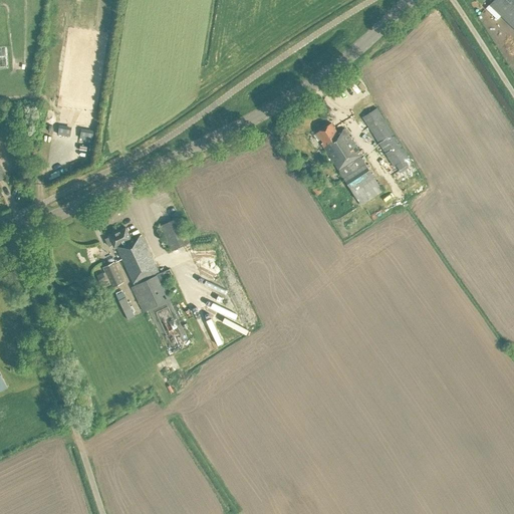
[(513,0),(493,0),(489,5),(513,27),(513,0)]
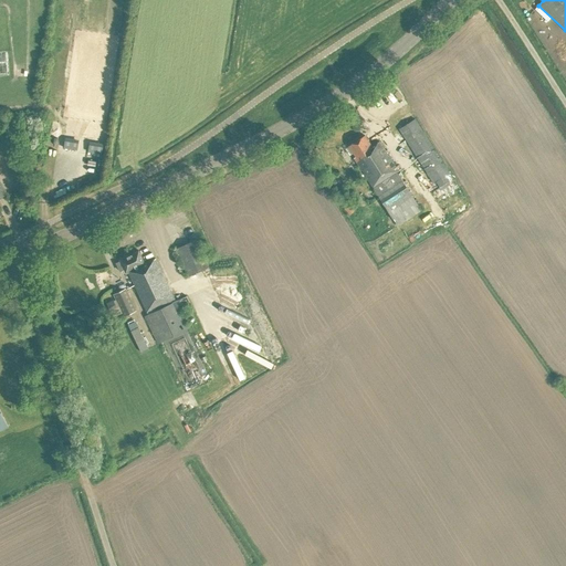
[(460,189),(452,178),(415,118),(399,128),(427,173),(420,178),(427,187),(436,181),(440,187),(430,194),(437,203),(460,189)]
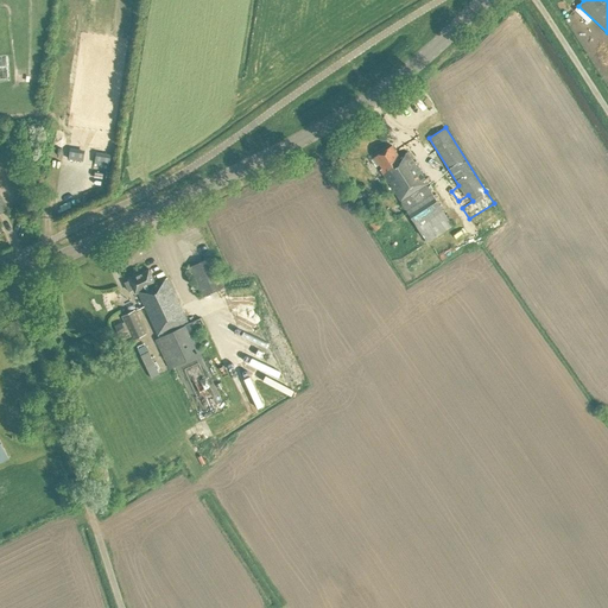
[(392,145),(374,157),(381,168),(380,170),(426,242),(453,226),(426,184),(428,183),(406,151),(399,156),(392,145)]
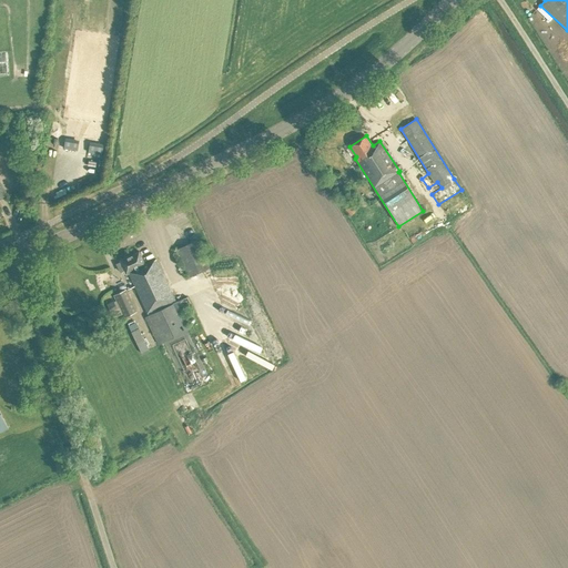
[(66,139),(63,149),(77,151),(79,141),(66,139)]
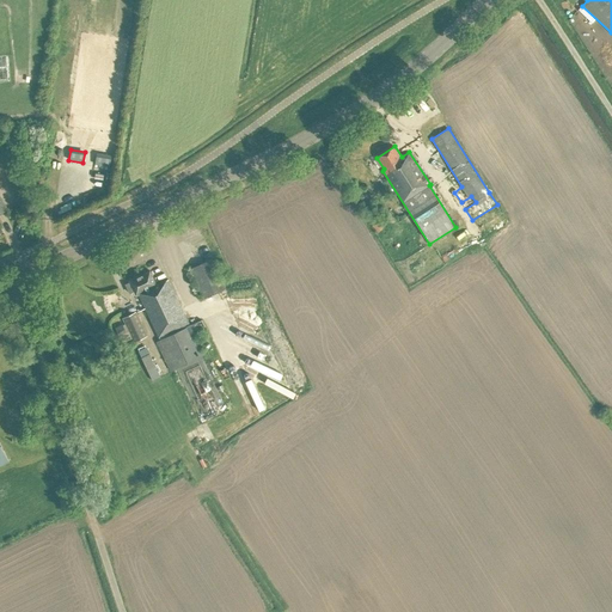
[(111,157),(97,153),(95,164),(110,166),(111,157)]
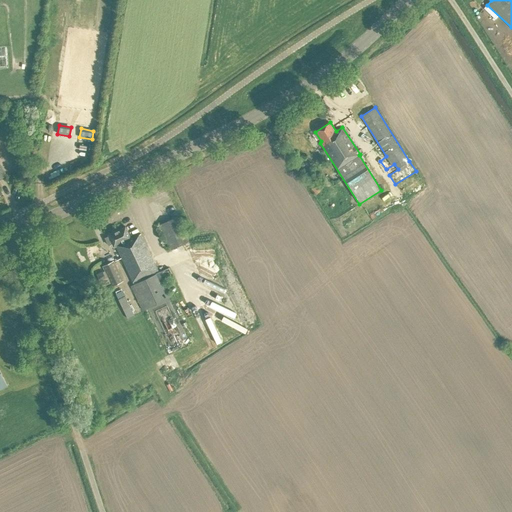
[(177,217),(159,225),(170,250),(188,241),(177,217)]
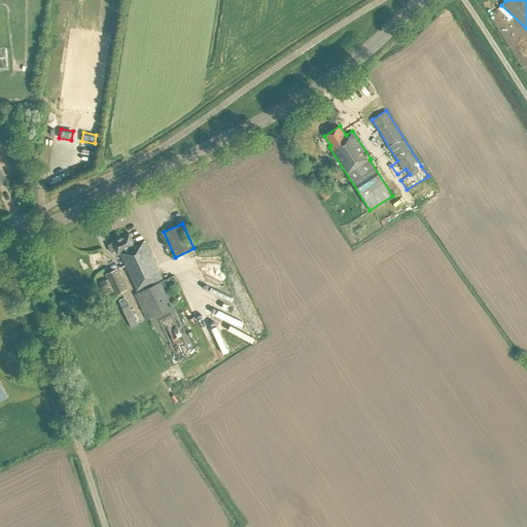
[(129,233),(111,242),(112,243),(108,245),(111,252),(115,251),(116,254),(118,253),(138,293),(135,294),(147,319),(176,305),(168,288),(178,284),(174,275),(164,280),(144,241),(135,245),(129,233)]
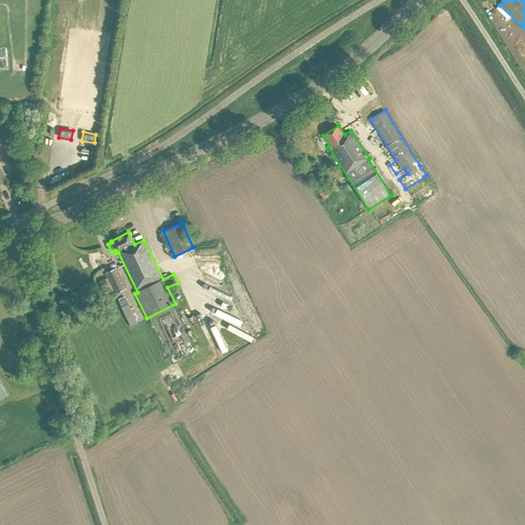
[(116,267),(106,273),(115,293),(126,288),(116,267)]
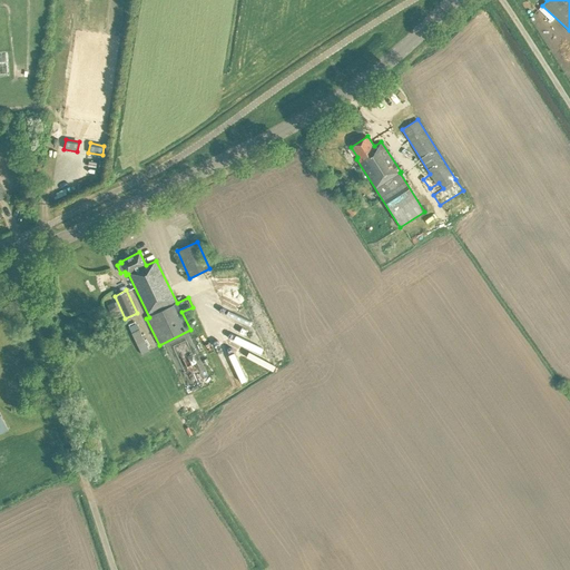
[(108,306),(110,313),(117,310),(114,303),(108,306)]
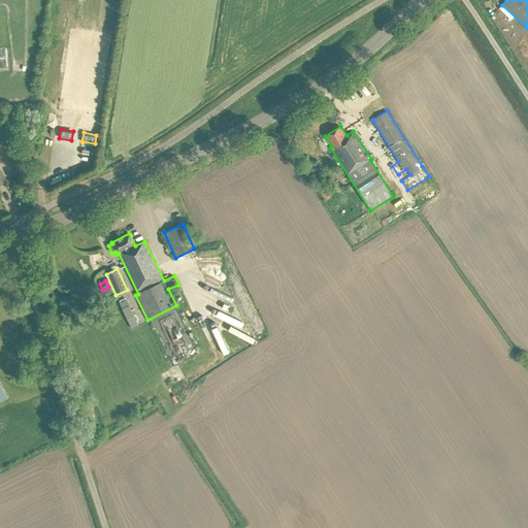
[(138,325),(126,300),(120,303),(123,308),(122,308),(132,329),(138,325)]
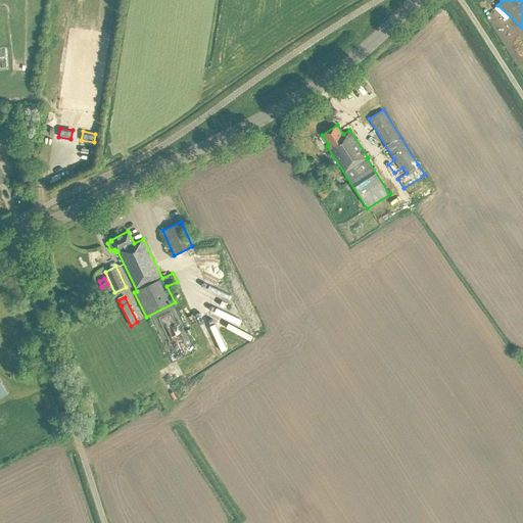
[(204,317),(199,319),(207,345),(212,343),(204,317)]
